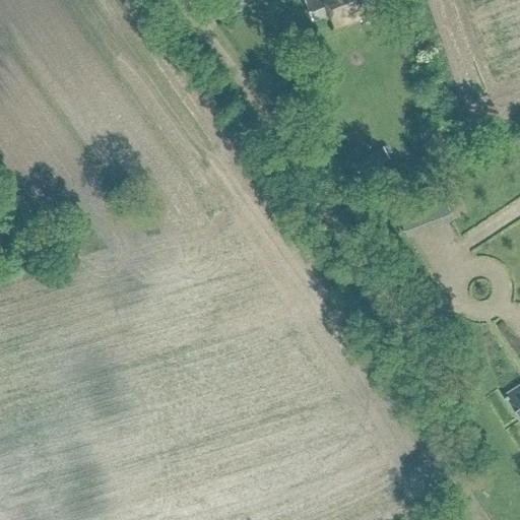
[(303,0),(311,21),(328,15),(333,28),(372,15),(366,0),(303,0)]
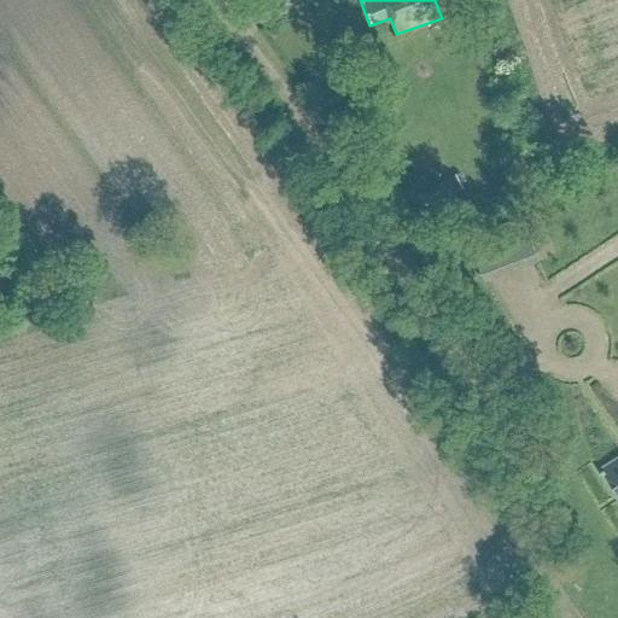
[(426,208),(462,188),(455,174),(419,193),(426,208)]
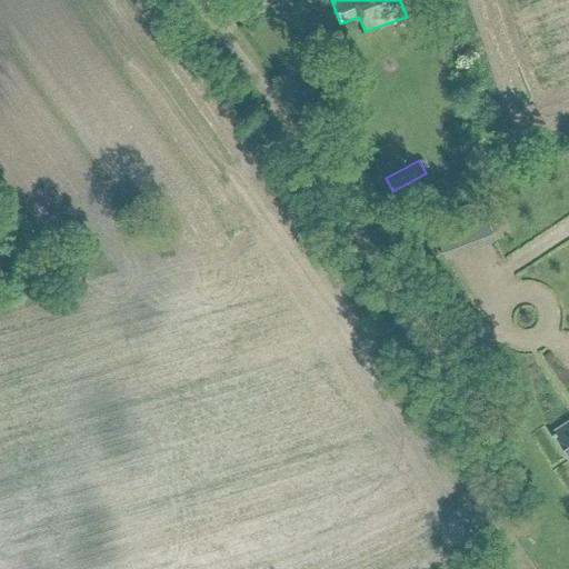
[(480,200),(430,218),(445,259),(495,241),(480,200)]
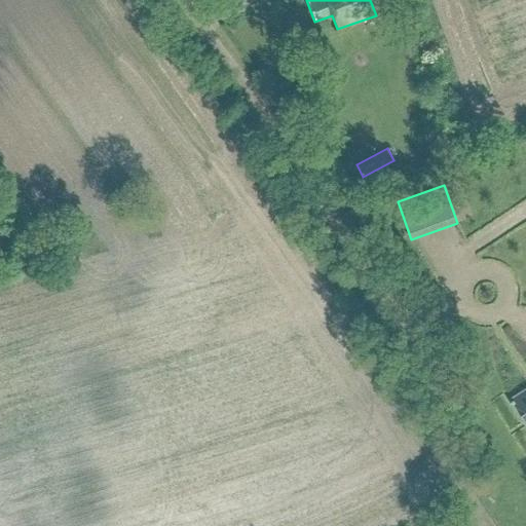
[(525,200),(513,211),(521,221),(525,217),(525,200)]
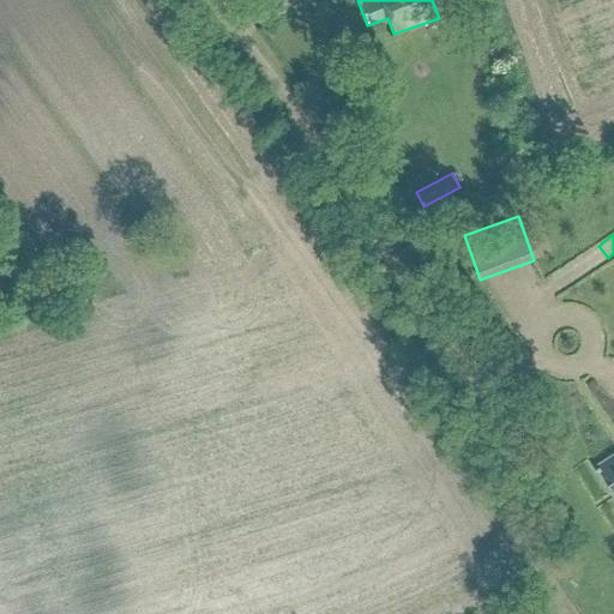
[(613,455),(595,467),(613,495),(613,455)]
